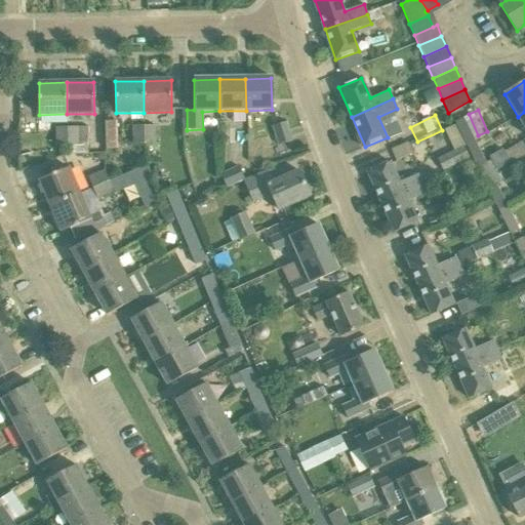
[(469,151),(477,147),(462,118),(454,122),(469,151)]
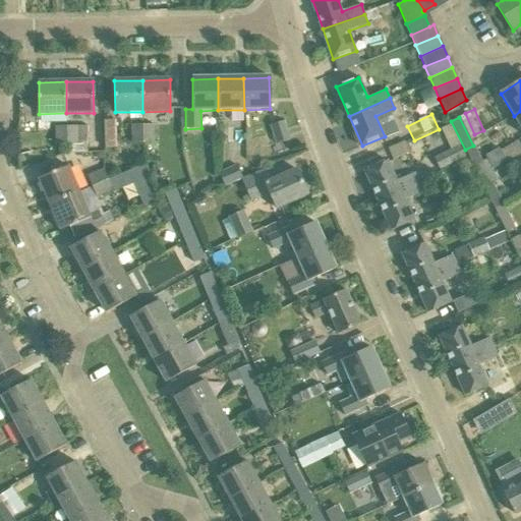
[(105,148),(116,148),(115,120),(103,120),(105,148)]
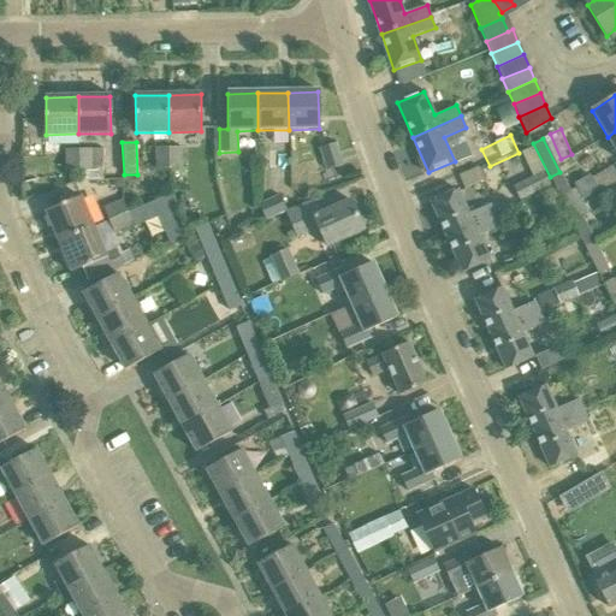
[(336,144),(318,149),(324,170),(342,165),(336,144)]
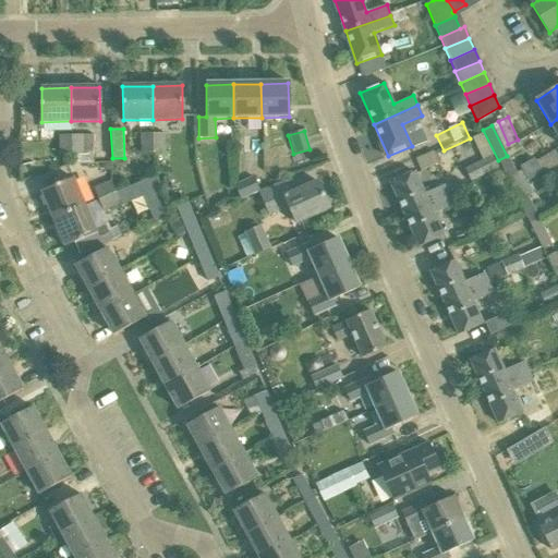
[(141,154),(153,154),(153,134),(140,134),(141,154)]
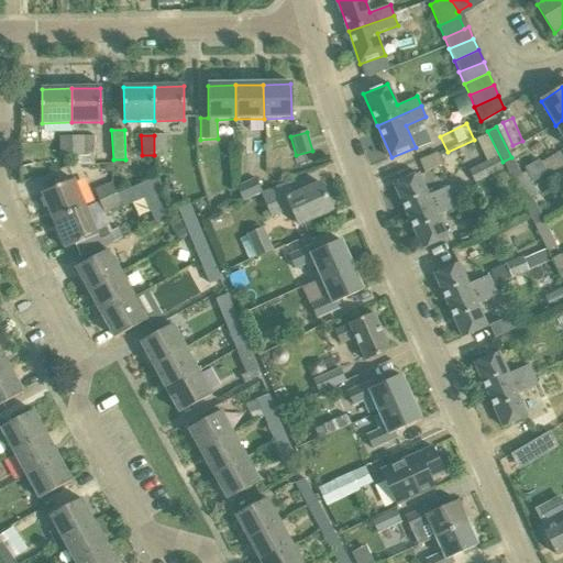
[(154,135),(154,155),(166,155),(166,135),(154,135)]
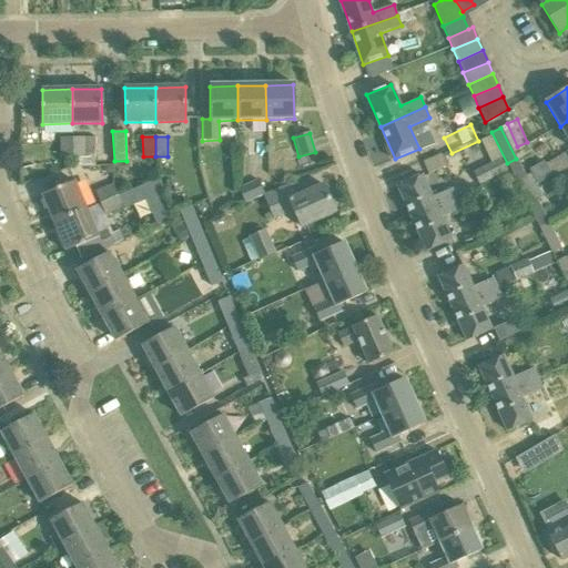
[(60,159),(73,158),(72,138),(60,139),(60,159)]
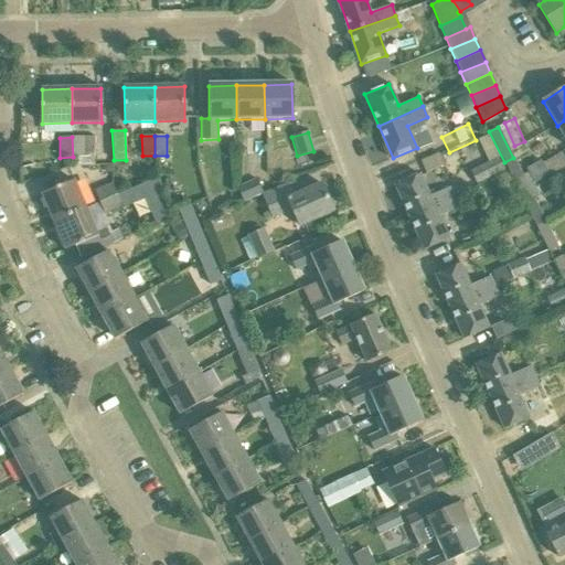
[(72,137),(73,157),(84,157),(84,137),(72,137)]
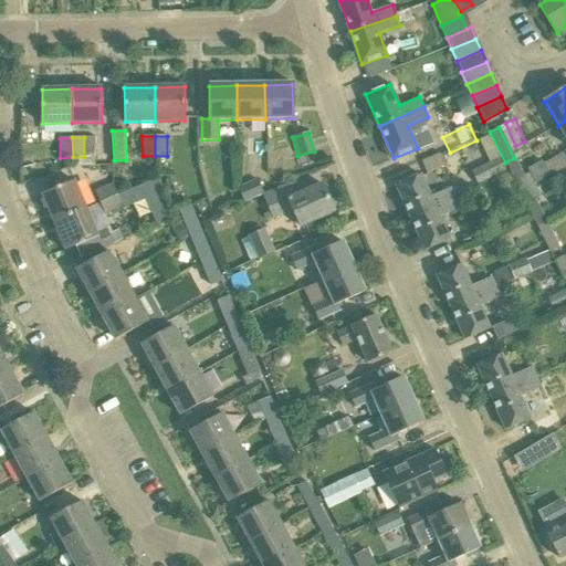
[(477,185),(506,171),(500,157),(471,171),(477,185)]
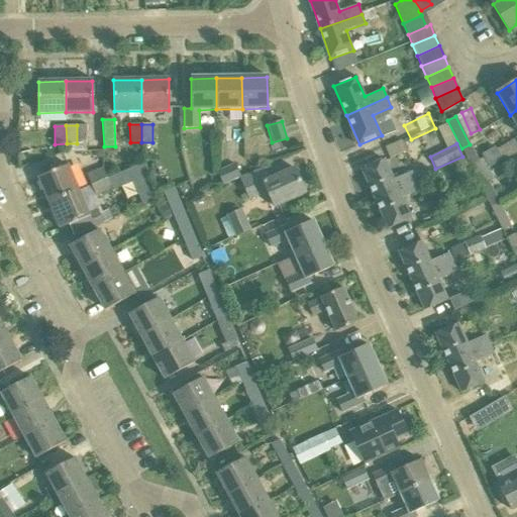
[(475,176),(488,169),(483,158),(478,161),(470,144),(461,148),(475,176)]
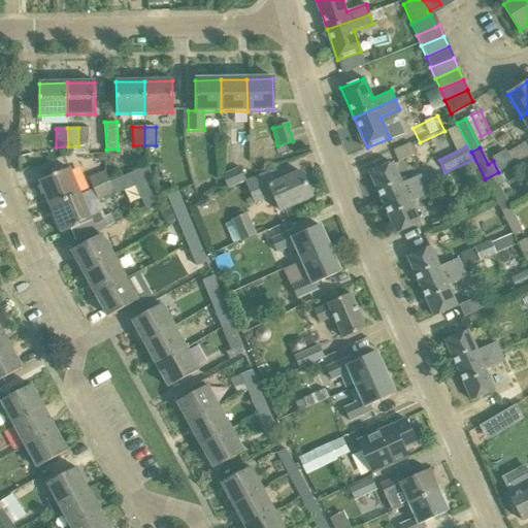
[(383,203),(424,185),(420,175),(401,184),(392,164),(369,173),(383,203)]
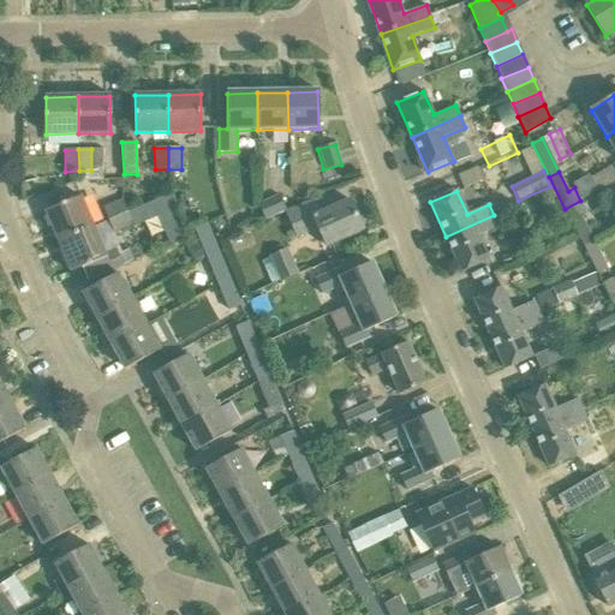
[(129,210),(108,219),(113,232),(132,224),(135,230),(175,212),(168,193),(129,210)]
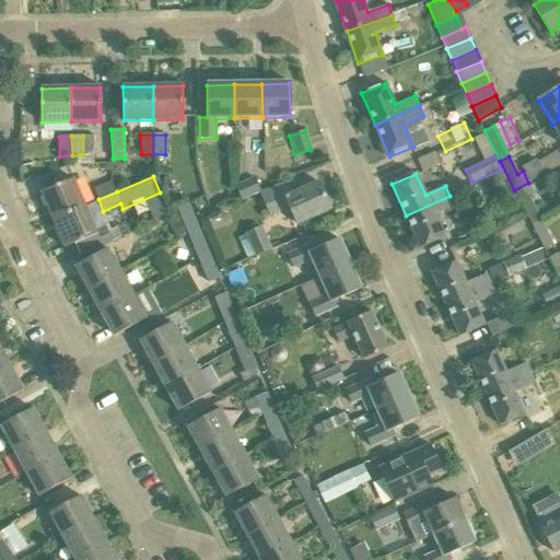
[(241,201),(261,191),(254,176),(234,185),(241,201)]
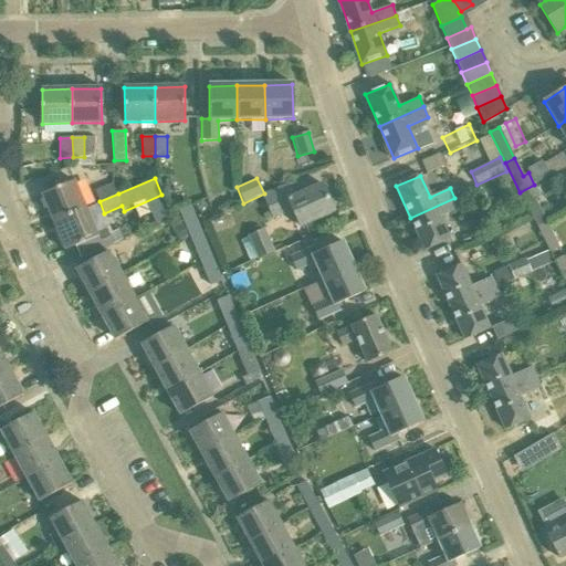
[(53,221),(85,208),(74,180),(41,194),(53,221)]
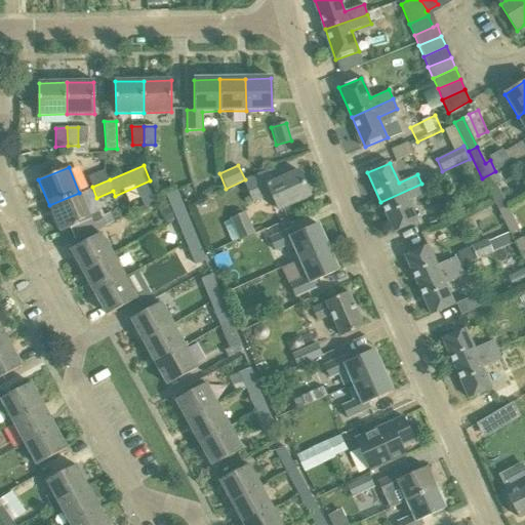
[(92,187),(110,179),(105,169),(88,176),(92,187)]
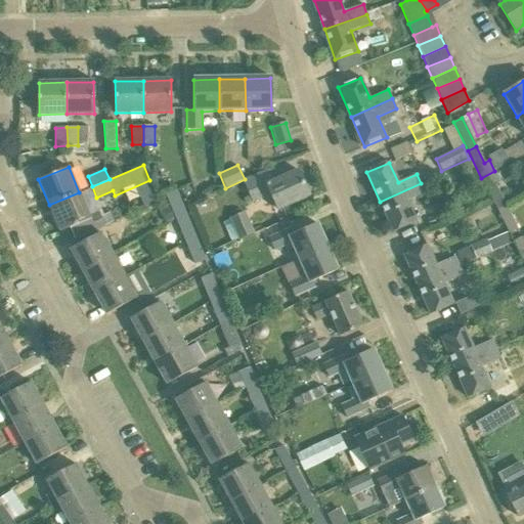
[(272,183),(267,171),(244,181),(253,203),(271,194),(278,211),(310,197),(298,171),(272,183)]
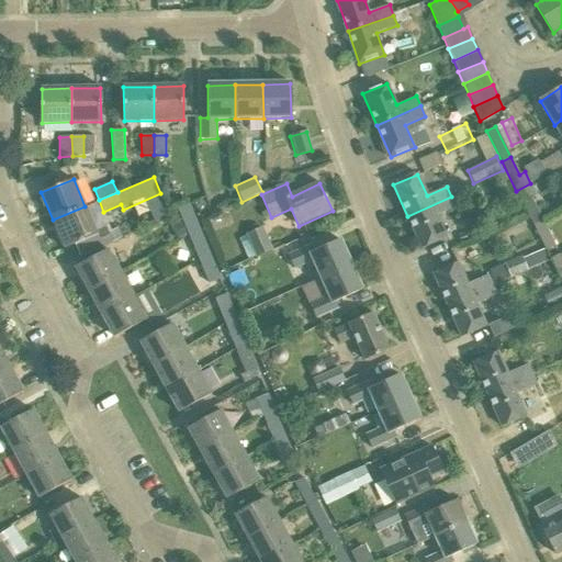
[(531,221),(540,215),(531,197),(536,194),(530,183),(516,191),(531,221)]
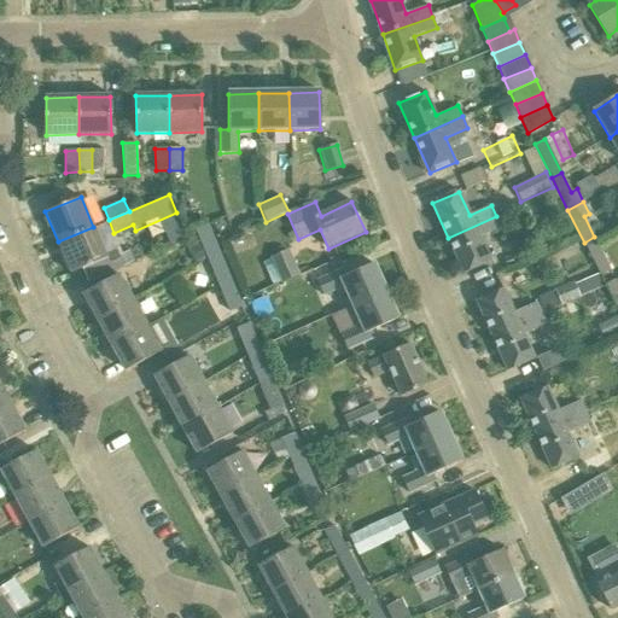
[(496,216),(448,238),(464,273),(490,262),(479,237),(501,227),(496,216)]
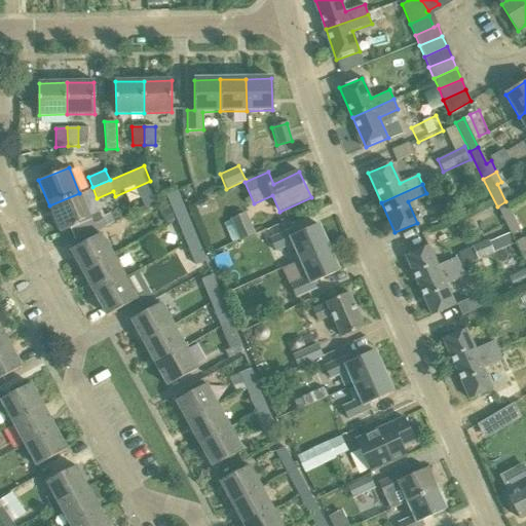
[(176,220),(186,215),(177,191),(165,196),(176,220)]
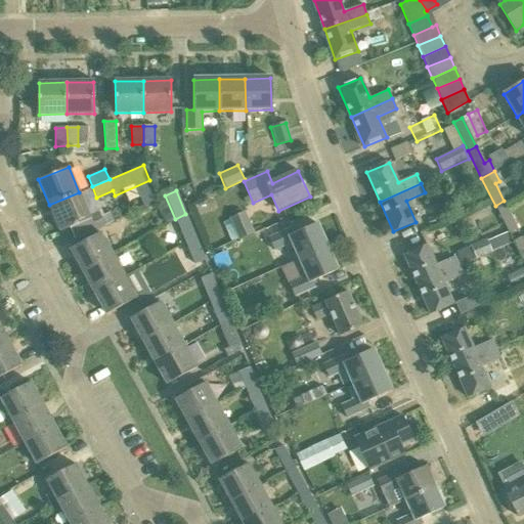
[(89,216),(79,192),(49,205),(60,231),(75,225),(80,236),(104,226),(98,212),(89,216)]
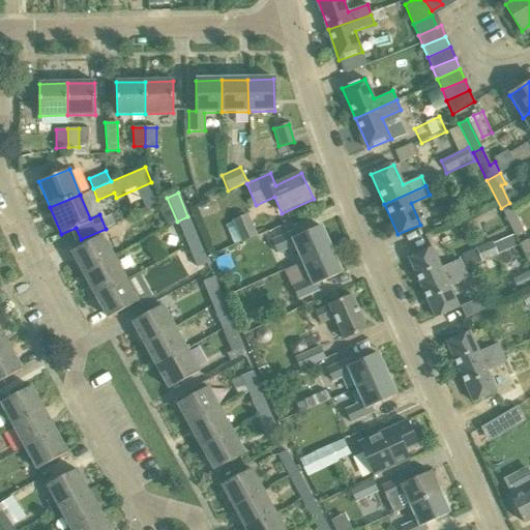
[(509,203),(501,208),(514,236),(524,232),(509,203)]
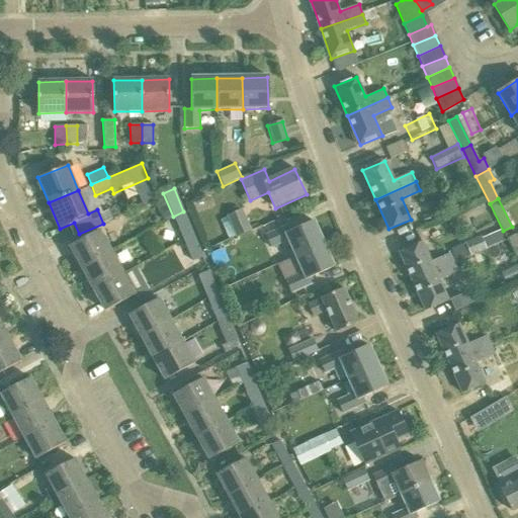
[(236,236),(250,230),(242,208),(228,214),(236,236)]
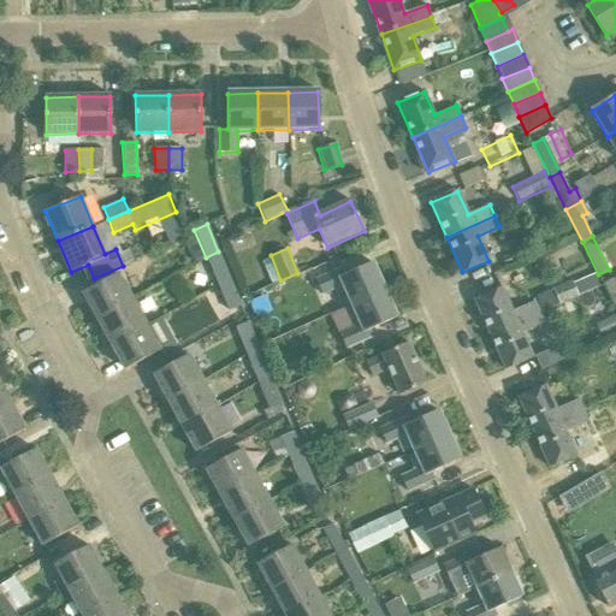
[(217,284),(230,279),(218,252),(206,258),(217,284)]
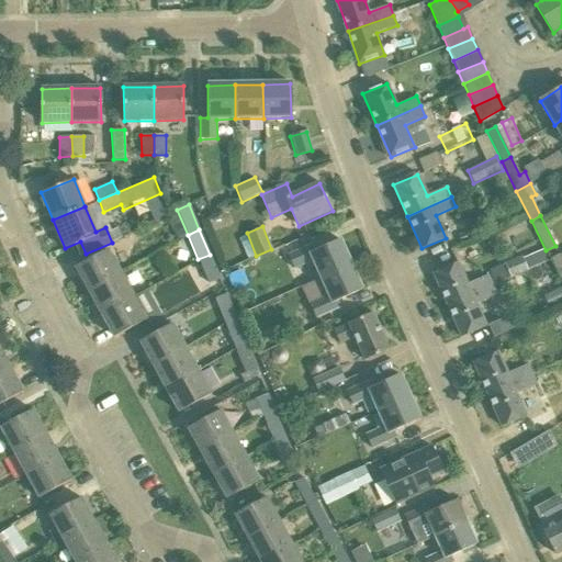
[(307,234),(283,246),(294,269),(314,259),(323,278),(351,265),(340,239),(315,250),(307,234)]
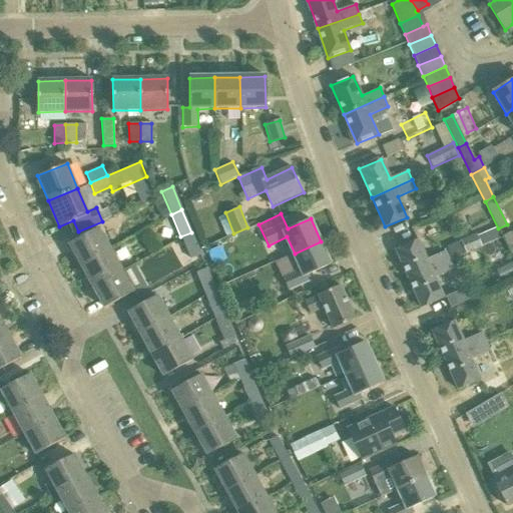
[(80,266),(110,248),(98,227),(68,243),(80,266)]
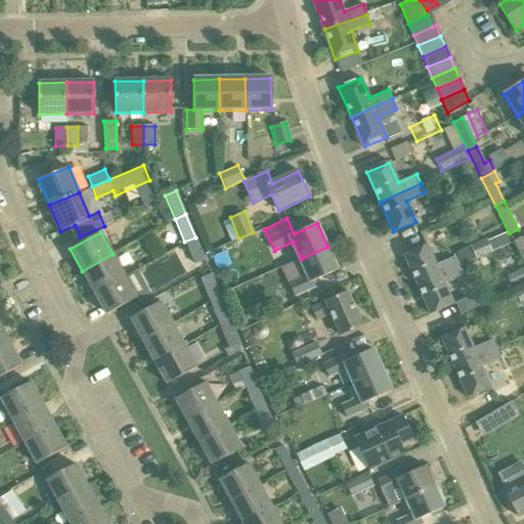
[(487,241),(491,251),(513,243),(508,232),(487,241)]
